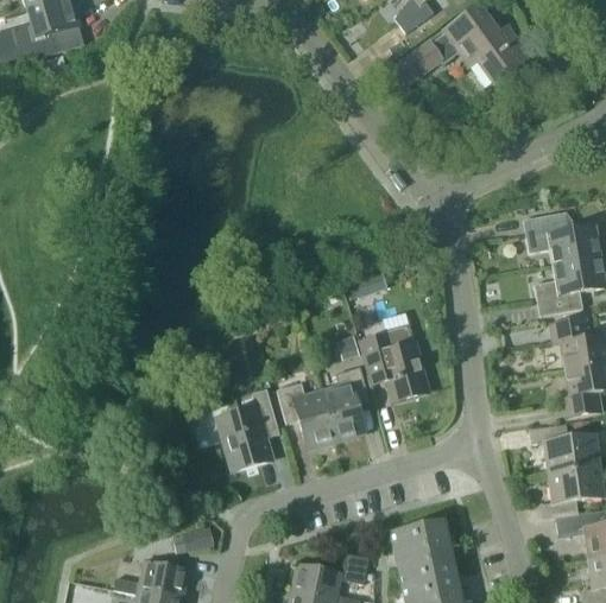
[(52,0),(26,7),(31,24),(10,29),(20,63),(57,52),(51,33),(81,25),(73,0),(52,0)]
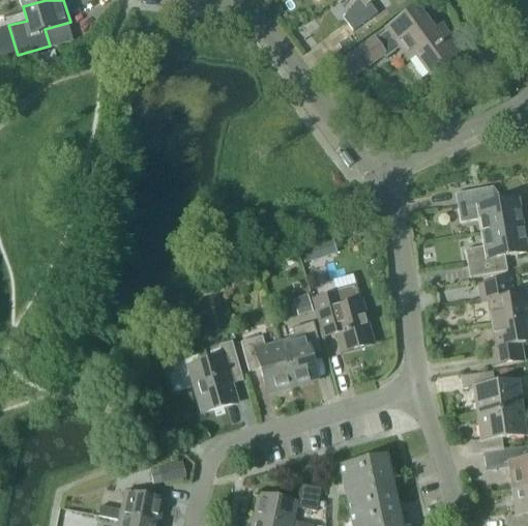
[(371,1),(372,0),(356,0),(344,16),(354,29),(378,11),(371,1)]
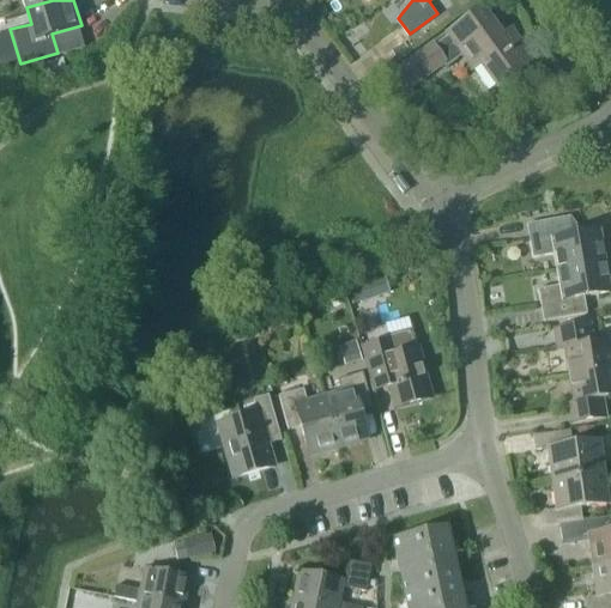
[(500,84),(534,59),(512,28),(503,34),(483,6),(449,30),(451,32),(435,44),(434,42),(398,67),(411,86),(446,61),(447,64),(464,52),(475,65),(482,59),(500,84)]
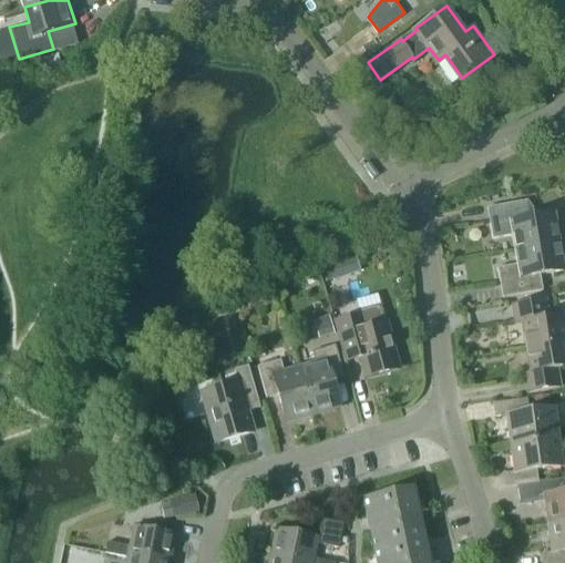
[(59,51),(44,55),(47,67),(62,62),(59,51)]
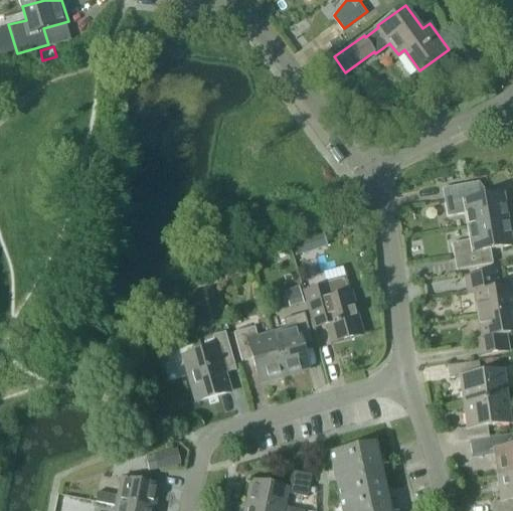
[(467,211),(470,224),(508,217),(503,192),(483,195),(480,179),(444,186),(448,214),(467,211)]
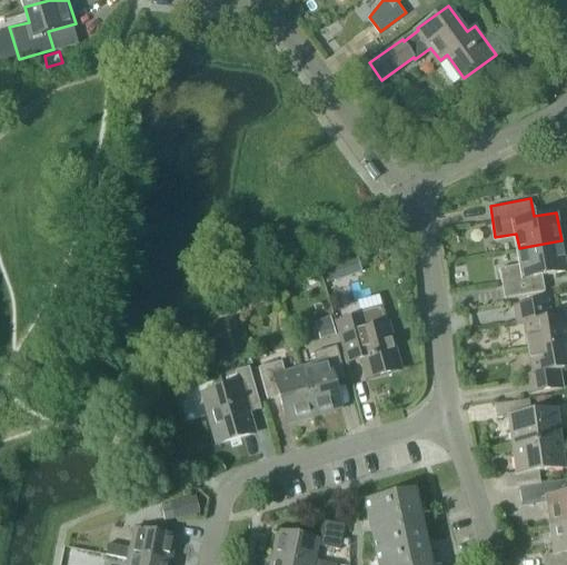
[(561,240),(519,248),(521,263),(500,266),(506,296),(546,289),(543,273),(566,269),(561,240)]
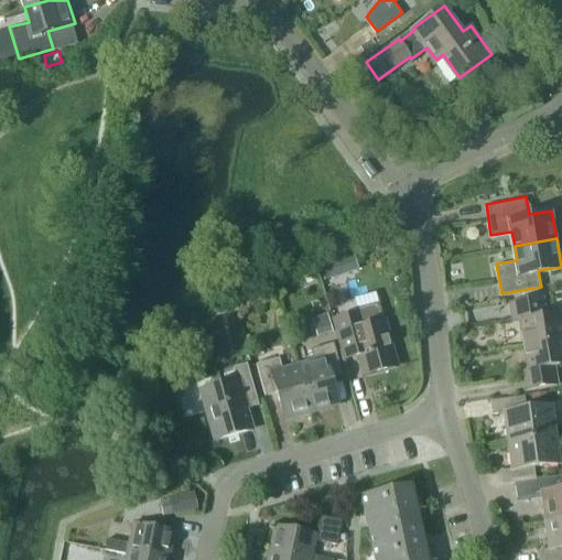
[(334,258),(321,261),(322,265),(326,278),(339,273),(334,258)]
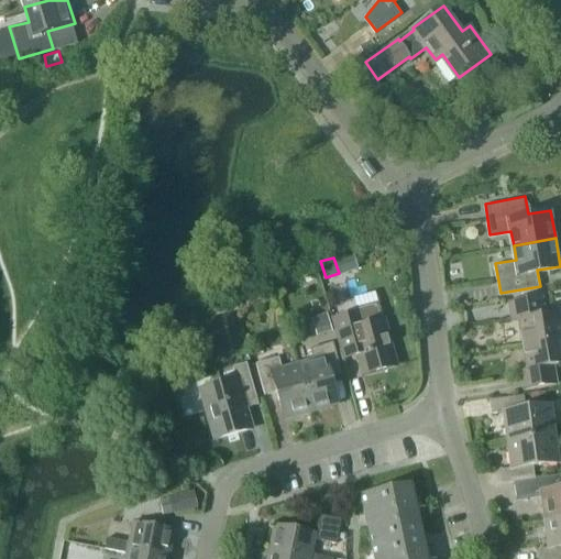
[(251,283),(234,287),(238,302),(254,297),(251,284),(251,283)]
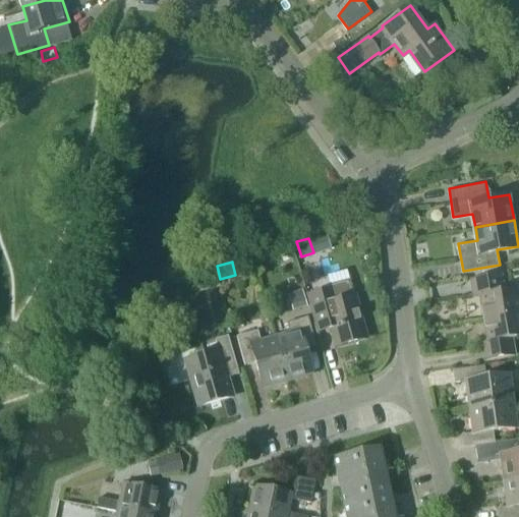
[(480,294),(484,317),(518,309),(518,286),(505,289),(502,272),(471,278),(474,295),(480,294)]
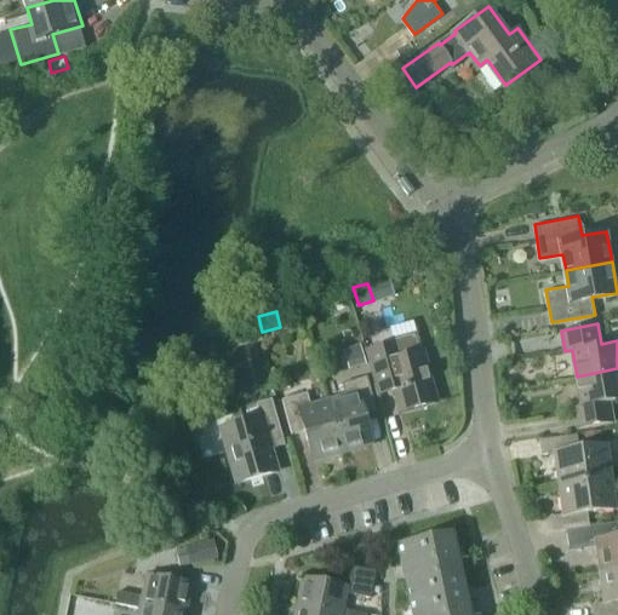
[(401,408),(438,398),(424,351),(418,329),(394,335),(395,342),(367,349),(379,394),(396,389),(401,408)]
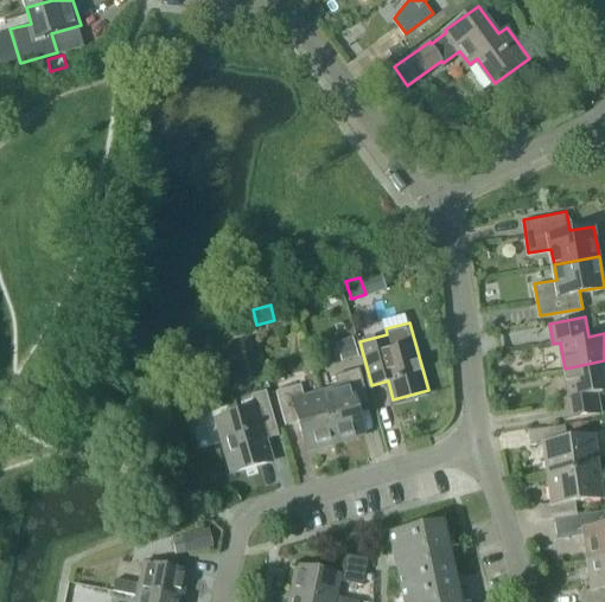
[(337,339),(343,359),(360,354),(354,334),(337,339)]
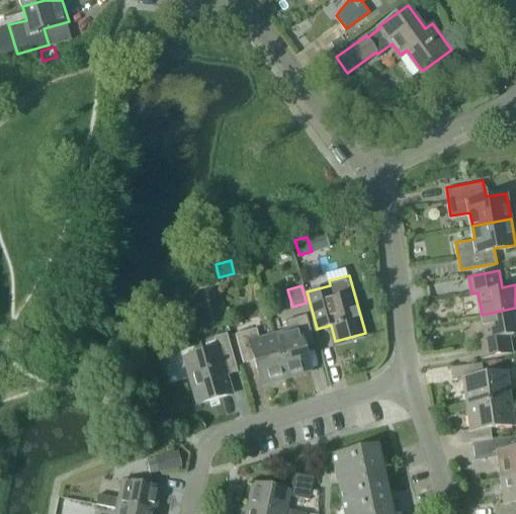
[(515,308),(482,315),(485,337),(480,338),(483,355),(513,350),(510,334),(515,333),(515,308)]
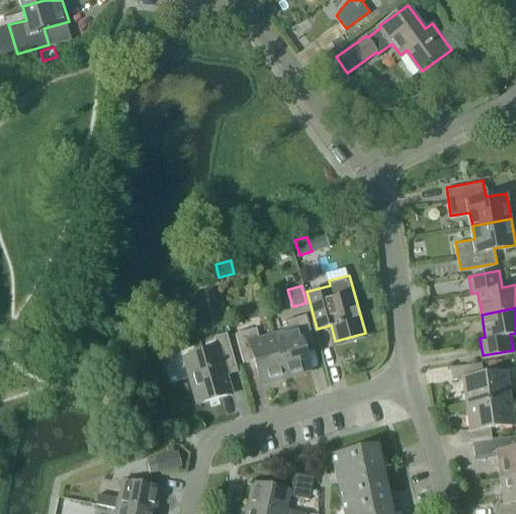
[(275,334),(286,375),(312,368),(305,343),(315,341),(307,313),(286,319),(289,330),(275,334)]
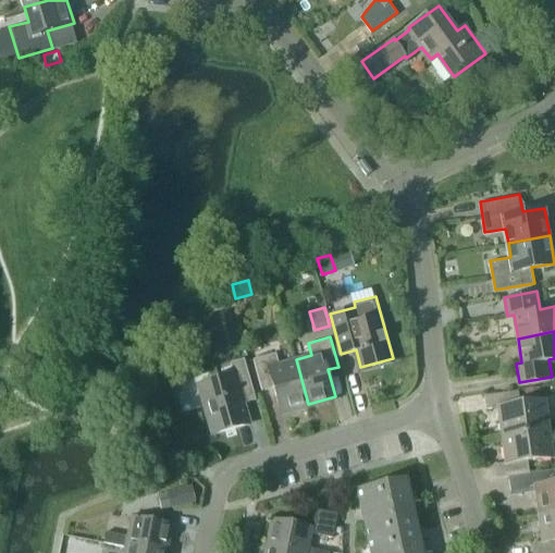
[(282,412),(308,404),(296,359),(280,364),(276,352),(254,357),(262,388),(274,384),(282,412)]
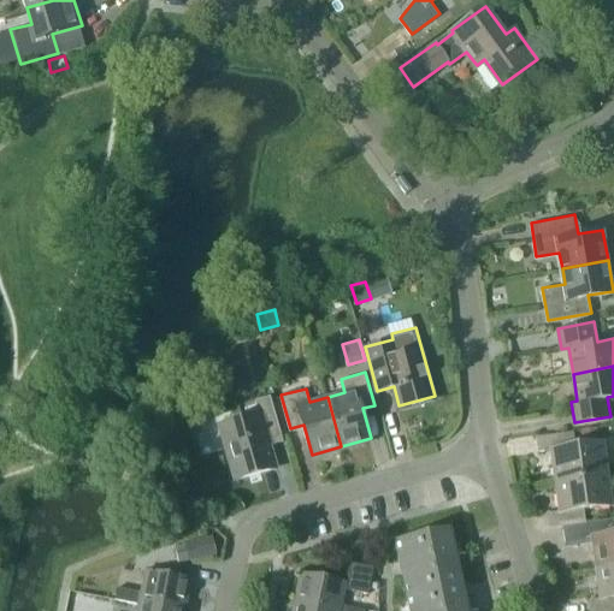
[(270,443),(284,439),(271,393),(255,398),(260,415),(222,426),(235,474),(276,462),(270,443)]
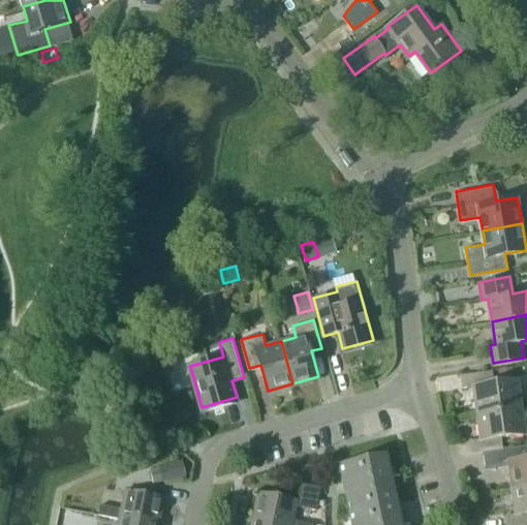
[(514,366),(501,368),(502,376),(515,374),(514,366)]
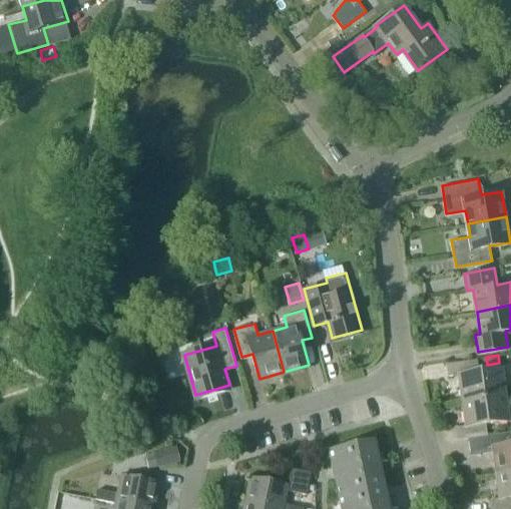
[(459,374),(463,399),(507,393),(503,367),(479,370),(477,359),(447,363),(448,375),(459,374)]
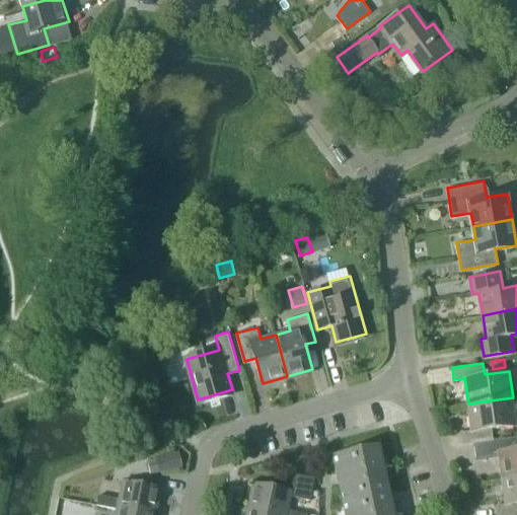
[(462,444),(486,440),(494,439),(493,427),(516,424),(513,397),(468,403),(471,430),(461,431),(462,444)]
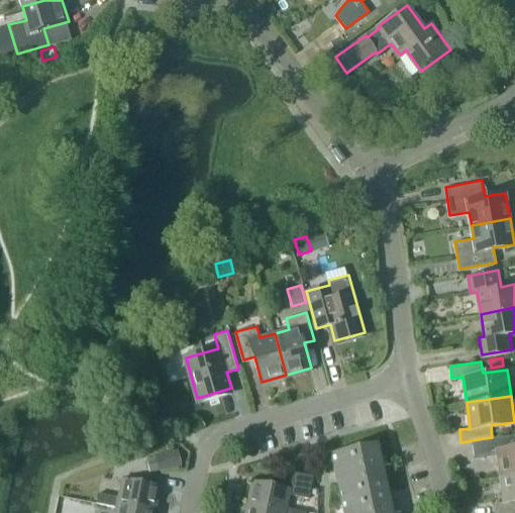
[(514,433),(492,437),(484,438),(486,450),(497,449),(500,475),(514,472),(514,433)]
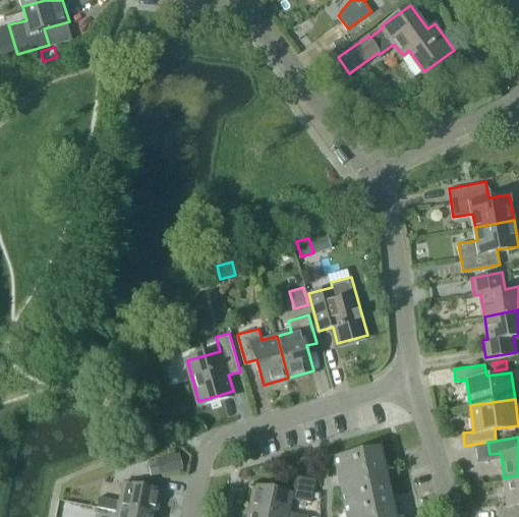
[(334,455),(340,479),(386,469),(381,445),(334,455)]
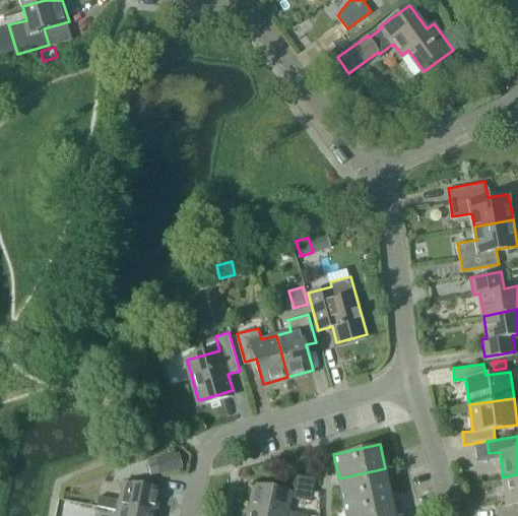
[(180,449),(155,455),(159,472),(184,466),(180,449)]
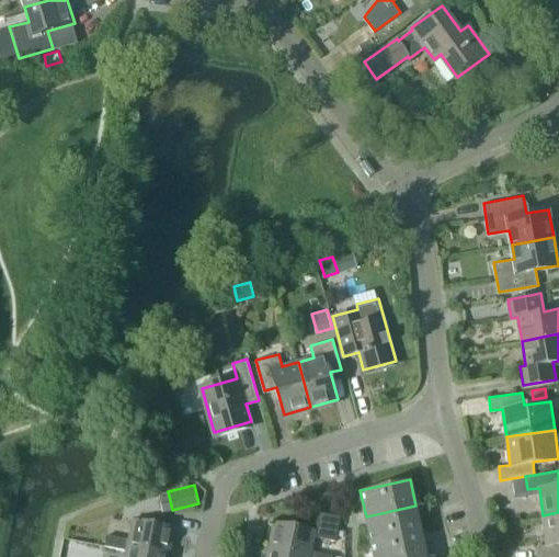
[(421,532),(415,506),(366,516),(372,543),(421,532)]
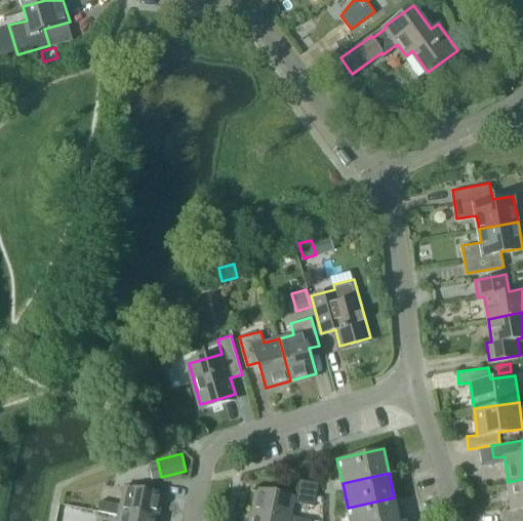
[(298,478),(295,490),(295,494),(256,486),(251,511),(290,519),(291,514),(294,501),(314,505),(319,482),(298,478)]
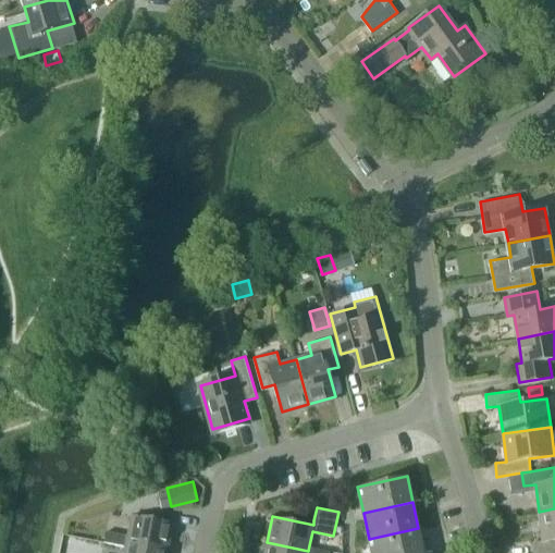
[(554,508),(539,512),(543,540),(531,541),(532,552),(542,552),(554,551),(554,508)]
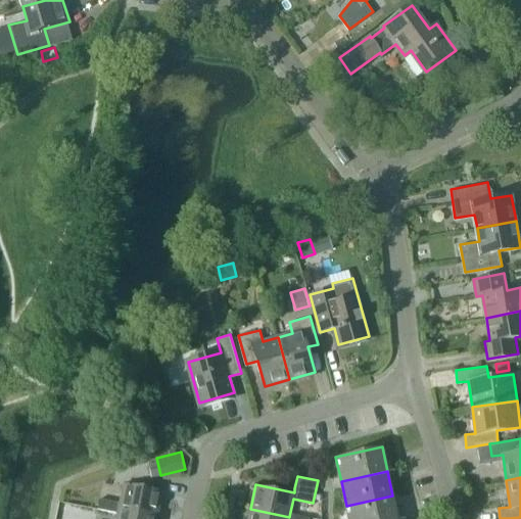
[(98,508),(119,511),(120,507),(158,515),(163,490),(125,482),(121,501),(100,497),(98,508)]
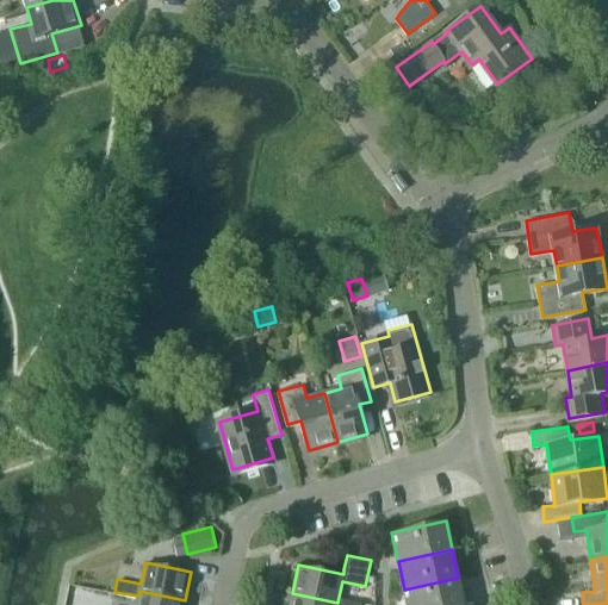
[(464,604),(458,578),(404,590),(407,604),(464,604)]
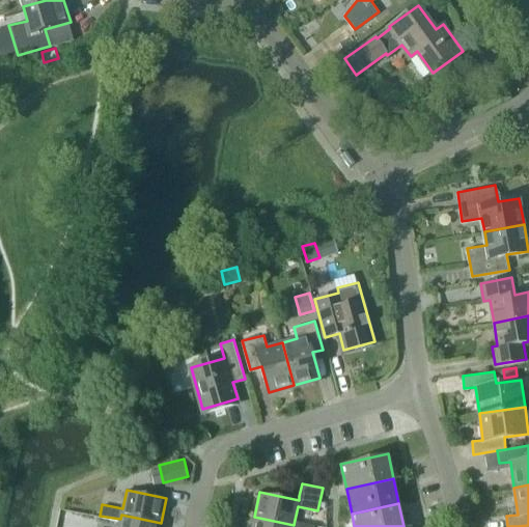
[(159,526),(161,523),(121,515),(120,519),(118,526),(159,526)]
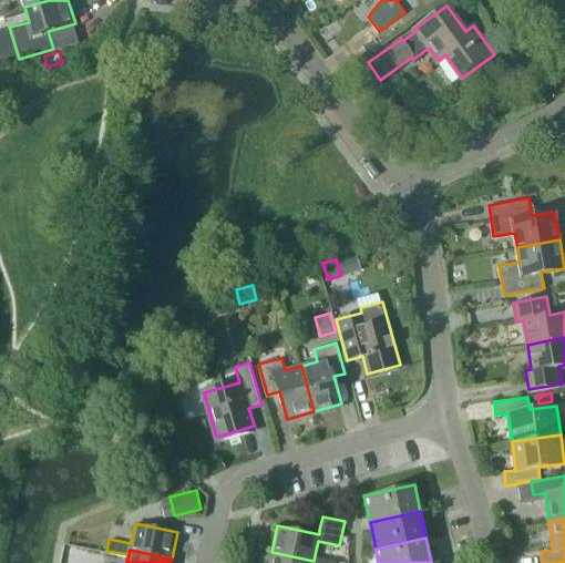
[(336,562),(337,560),(315,555),(314,561),(271,552),(269,562),(336,562)]
